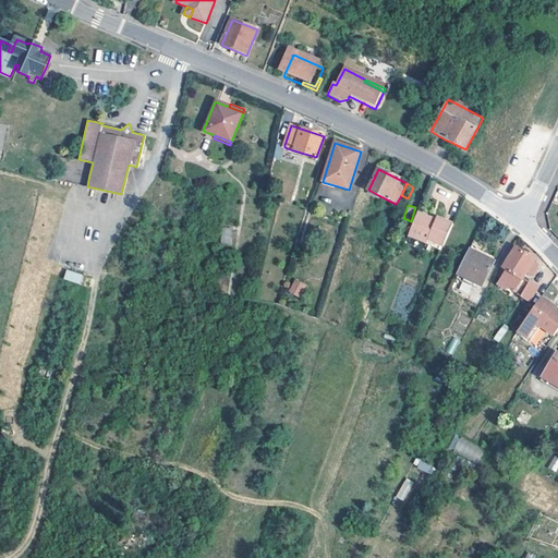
[(452,225),(436,217),(435,221),(431,219),(431,218),(417,213),(411,228),(409,234),(424,242),(426,239),(433,242),(443,246),(452,225)]
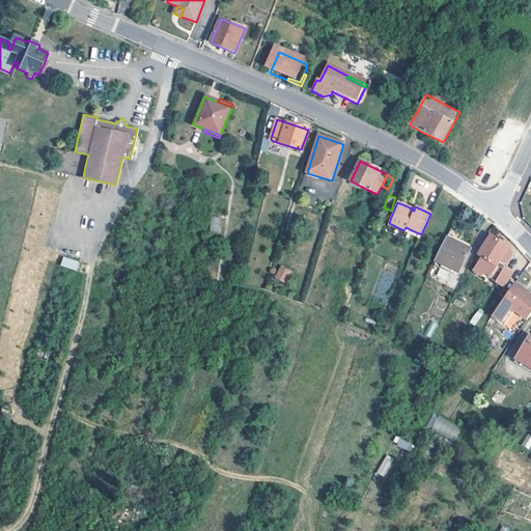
[(219,217),(212,217),(210,231),(217,232),(219,217)]
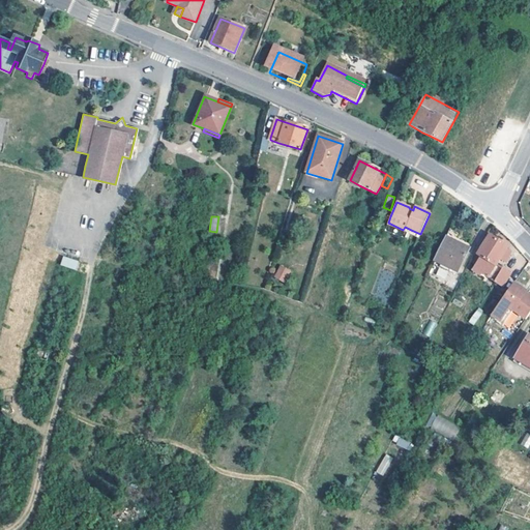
[(403,230),(388,223),(384,232),(405,241),(411,230),(405,227),(403,230)]
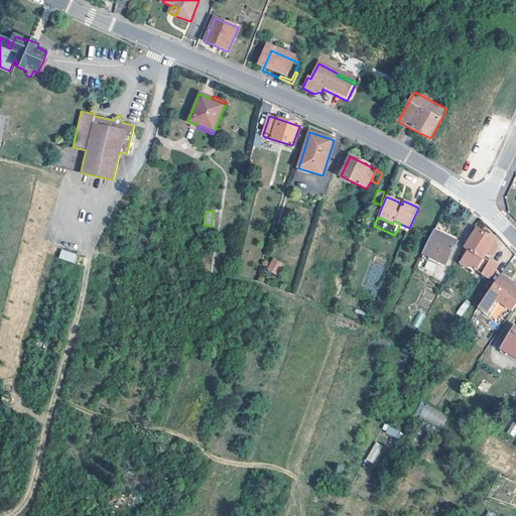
[(422,254),(445,266),(458,242),(434,230),(422,254)]
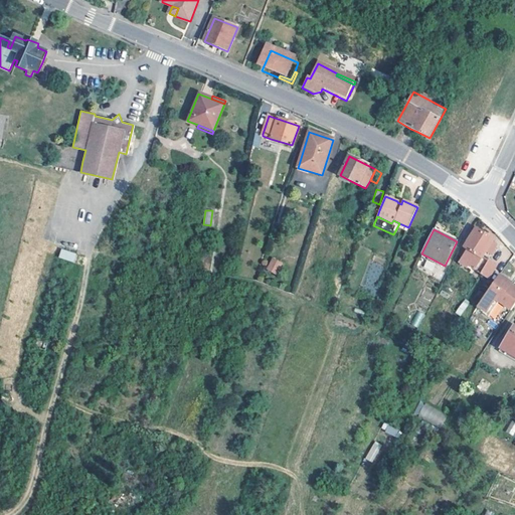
[(467,248),(480,258),(482,259),(483,258),(486,251),(489,253),(493,247),(490,245),(493,240),(487,236),(488,234),(484,231),(482,233),(476,229),(464,247),(467,248)]
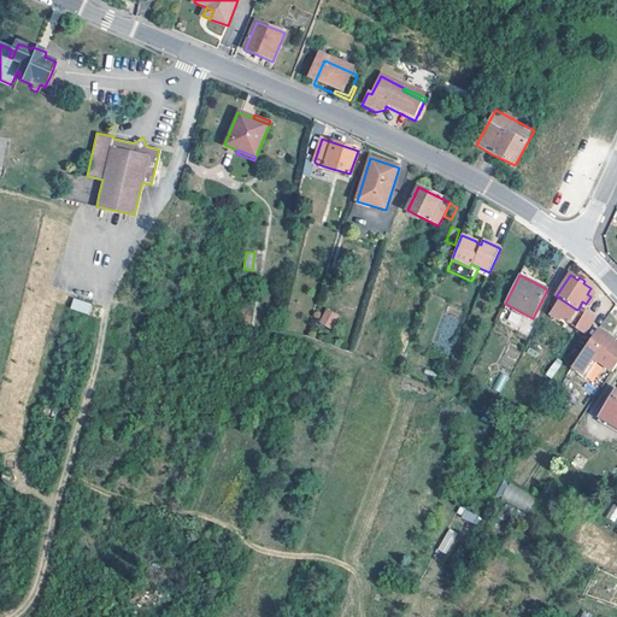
[(575,309),(559,298),(550,313),(566,323),(575,309)]
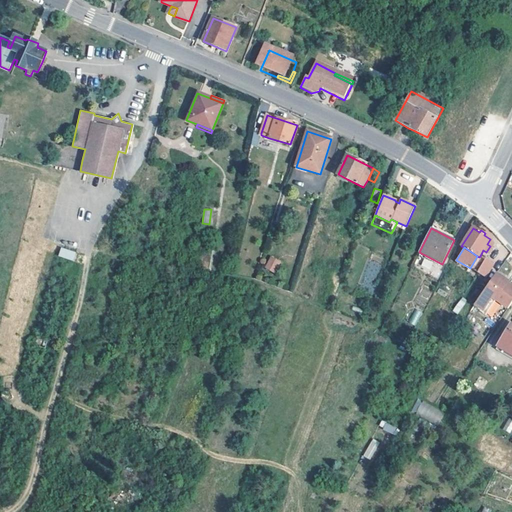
[(75,252),(61,248),(58,258),(73,262),(75,252)]
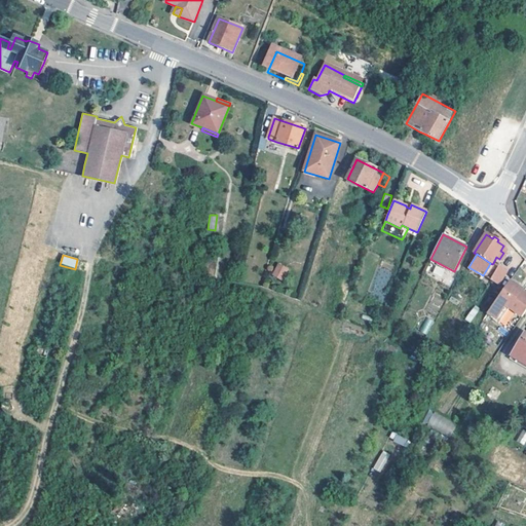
[(276,263),(272,276),(285,280),(289,267),(276,263)]
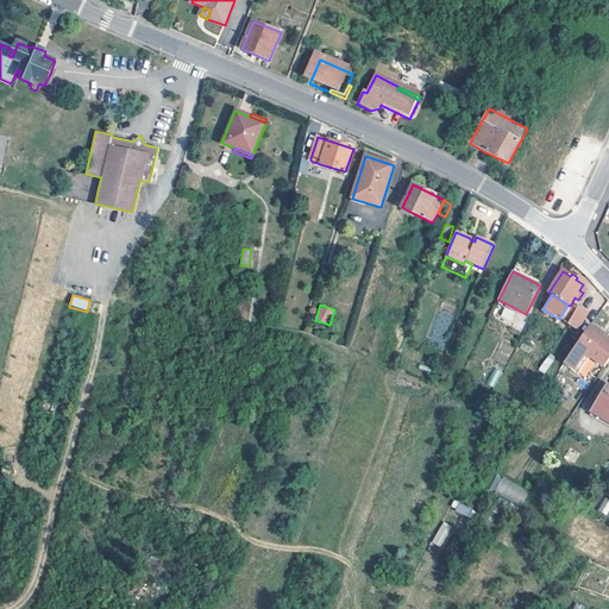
[(570,306),(567,305),(559,319),(577,331),(588,315),(571,305),(570,306)]
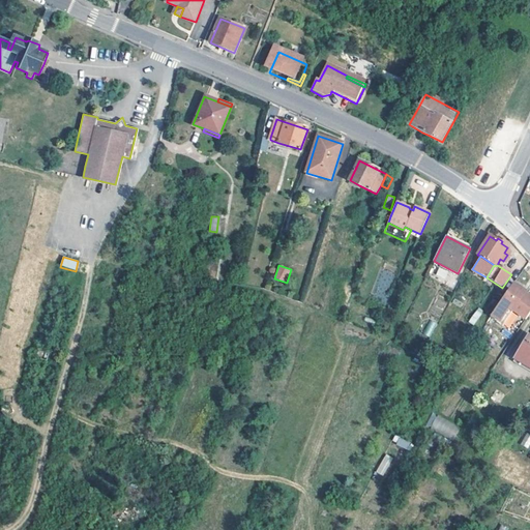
[(436,277),(445,280),(448,270),(438,267),(436,277)]
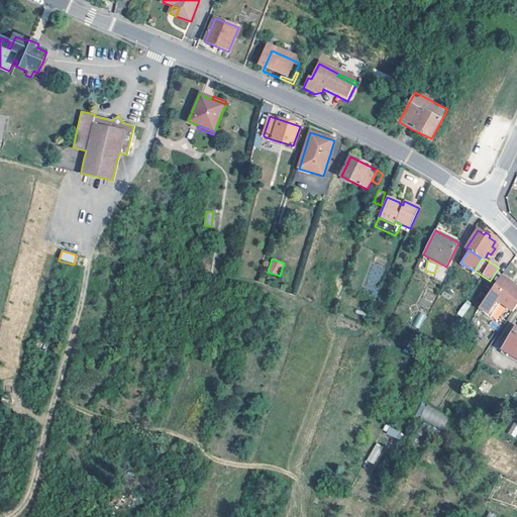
[(502,275),(480,308),(488,313),(497,299),(514,310),(516,305),(516,287),(511,283),(511,282),(502,275)]
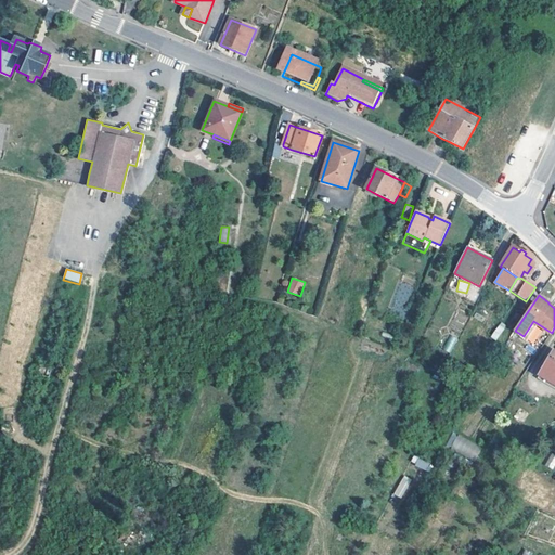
[(498,322),(491,337),(498,340),(504,325),(498,322)]
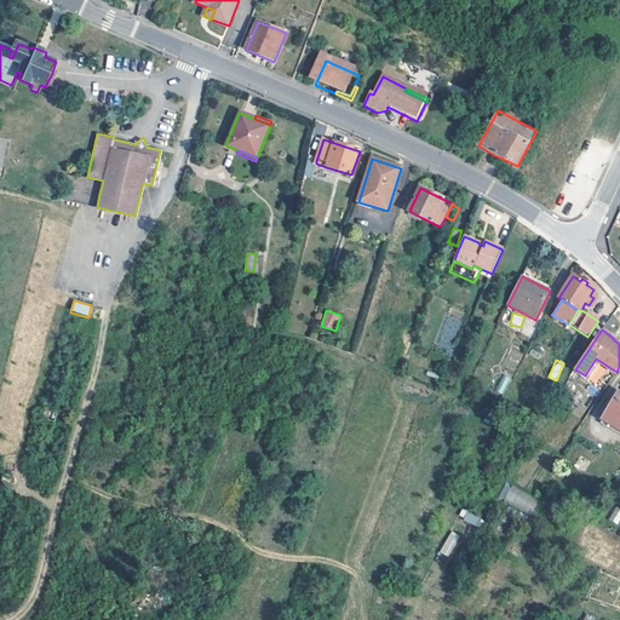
[(602,419),(619,430),(619,394),(619,392),(602,419)]
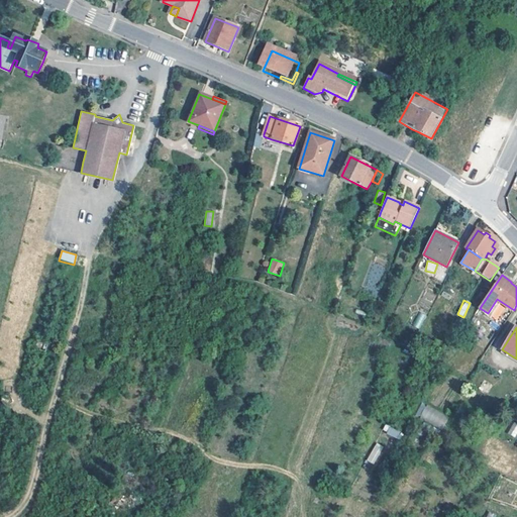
[(422,403),(416,416),(442,429),(448,416),(422,403)]
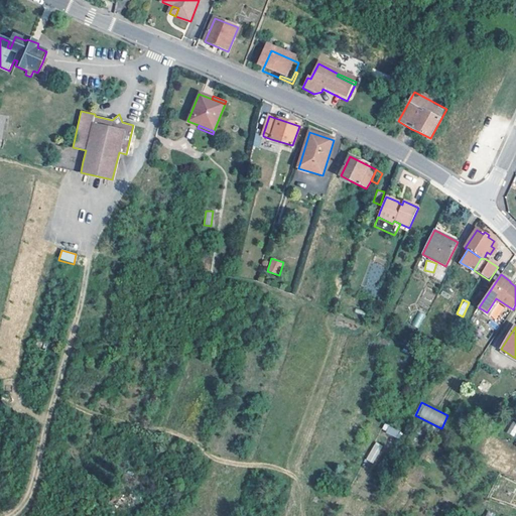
[(506,432),(514,436),(515,433),(515,422),(512,421),(506,432)]
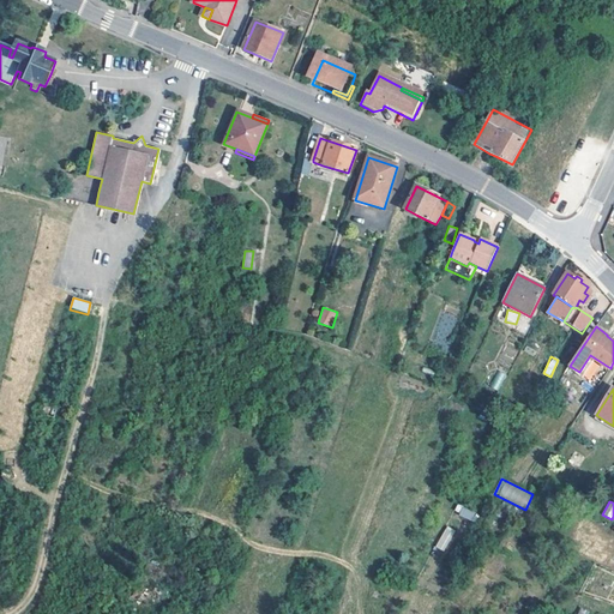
[(462,507),(458,515),(474,521),(477,513),(462,507)]
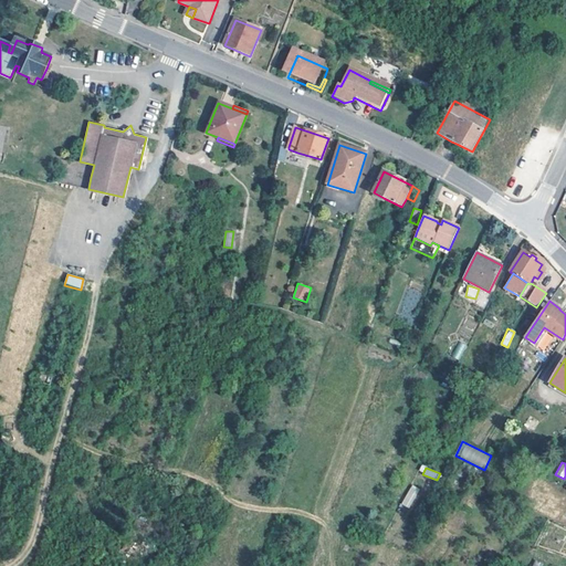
[(410,484),(401,504),(410,509),(419,489),(410,484)]
